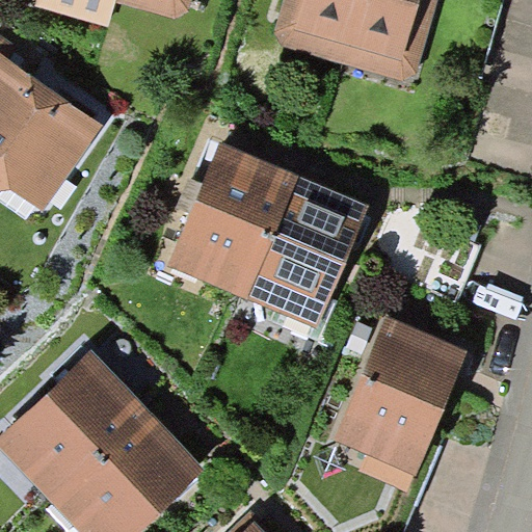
[(116,0),(38,0),(36,6),(109,27),(116,2),(116,0)]
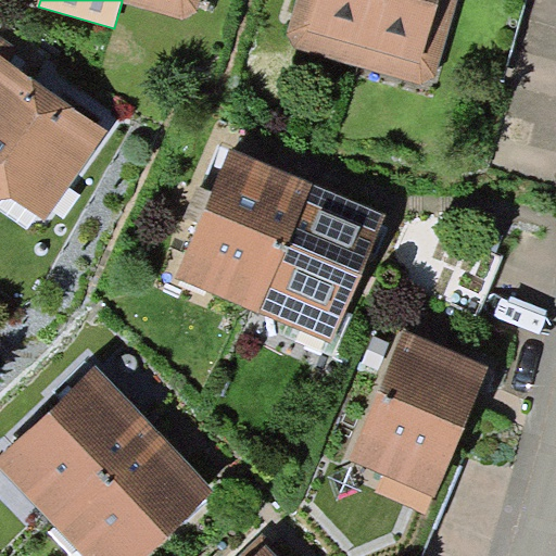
[(122,0),(122,2),(182,19),(202,9),(204,0),(122,0)]
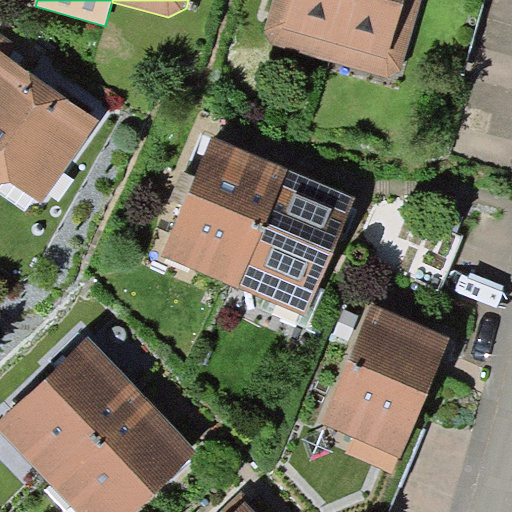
[(274,45),(332,61),(348,0),(272,0),(265,29),(274,45)]
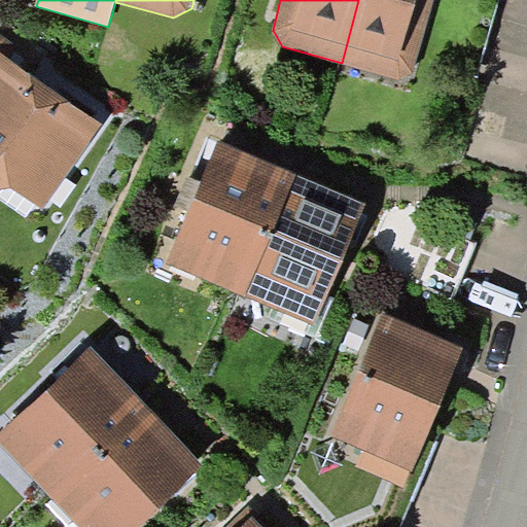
[(433,0),(358,0),(342,63),(399,78),(412,72),(433,0)]
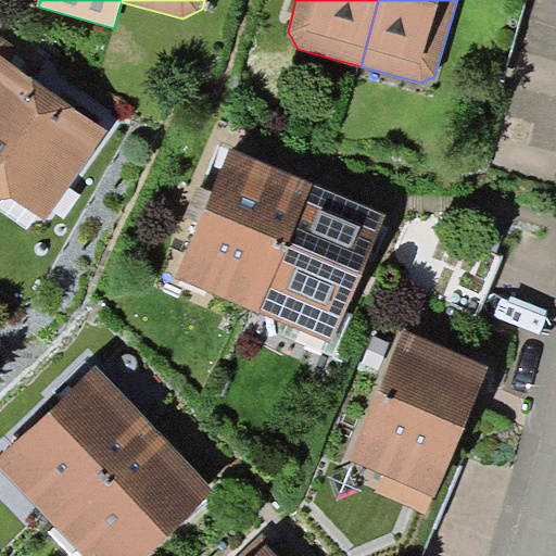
[(19,50),(0,36),(0,54),(10,62),(19,50)]
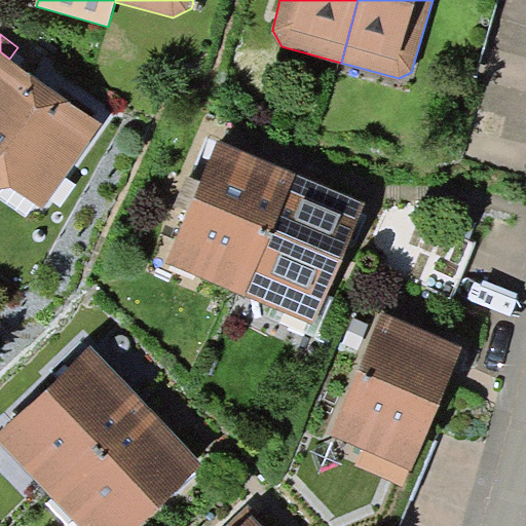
[(9,59),(0,51),(0,187),(7,185),(43,208),(102,123),(9,59)]
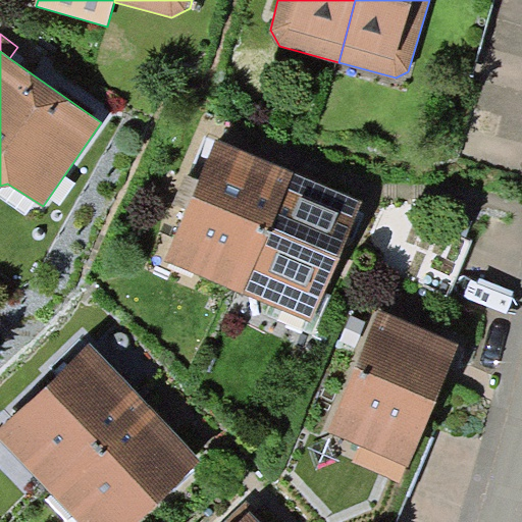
[(165,260),(243,293),(294,172),(216,140),(165,260)]
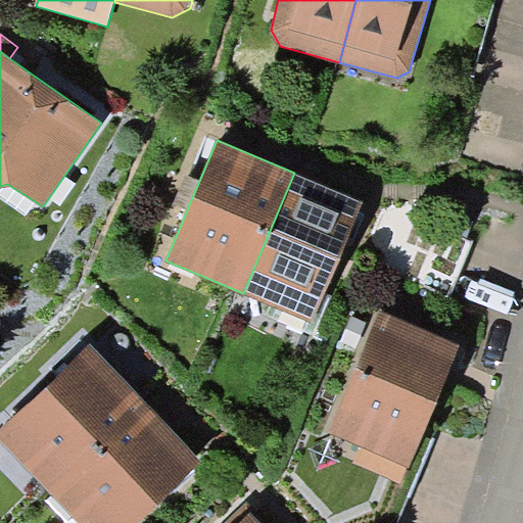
[(364,202),(294,173),(243,293),(313,323),(364,202)]
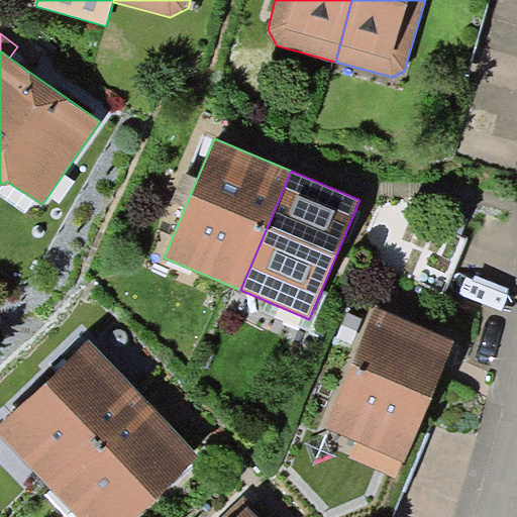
[(376,307),(325,429),(356,441),(402,461),(404,462),(455,340),(376,307)]
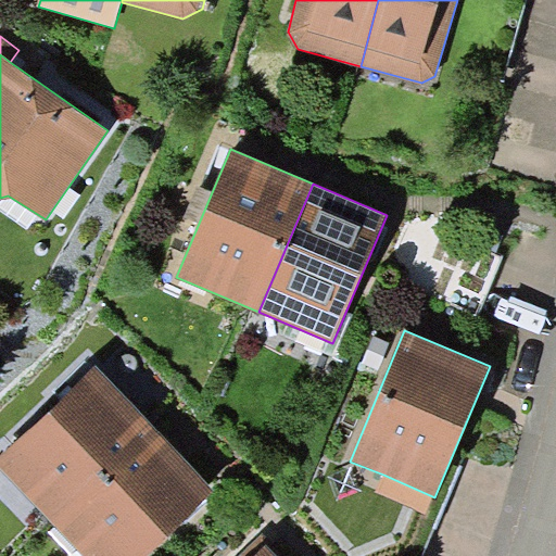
[(0,455),(0,468),(51,522),(154,426),(96,365),(0,455)]
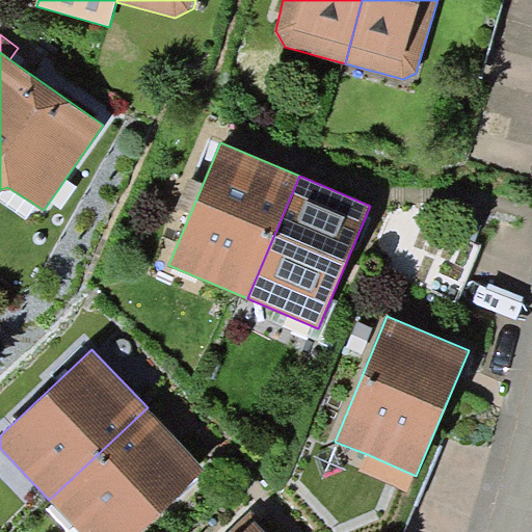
[(138,531),(206,469),(148,407),(49,500),(79,531),(138,531)]
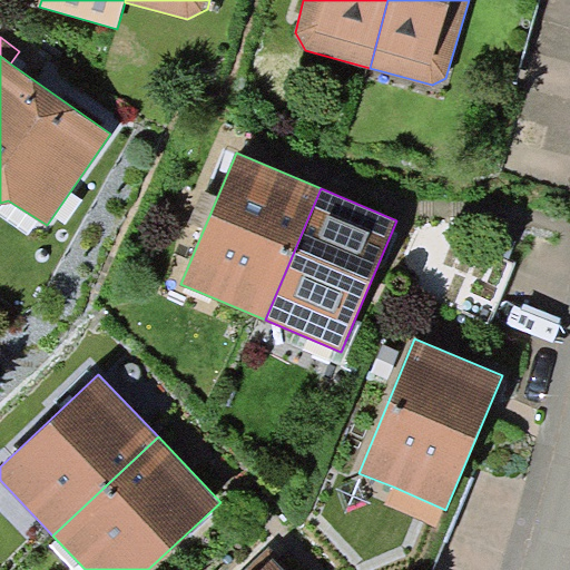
[(435,527),(443,509),(393,487),(385,504),(435,527)]
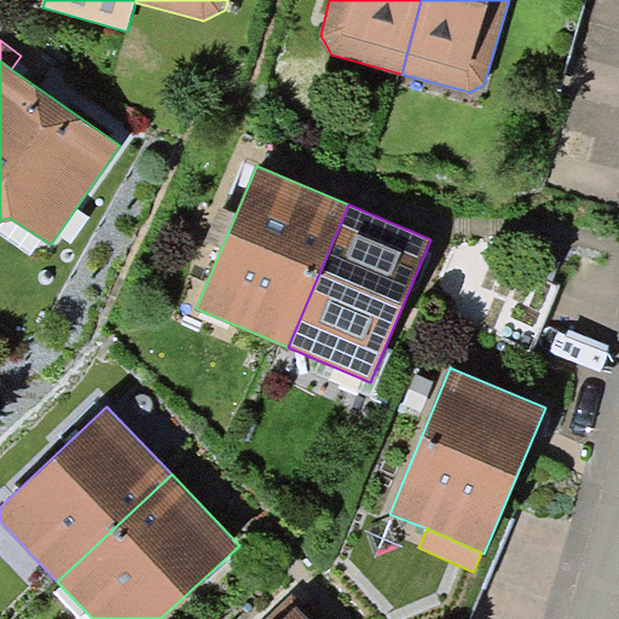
[(284,618),(307,618),(296,607),(284,618)]
